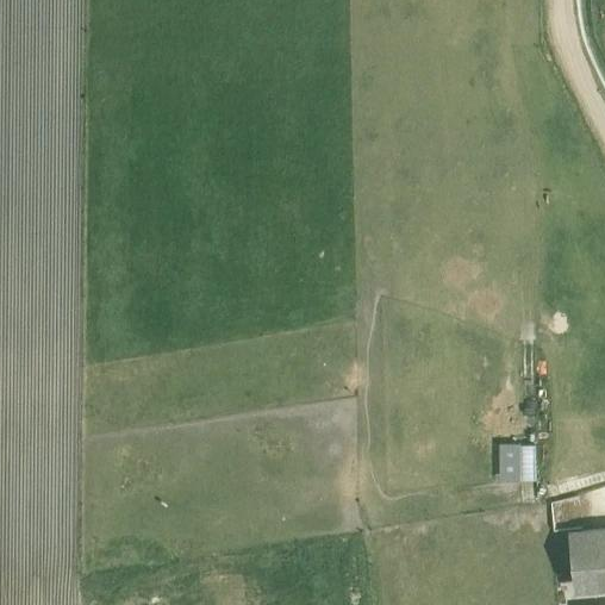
[(518,447),(519,481),(536,481),(535,446),(518,447)]
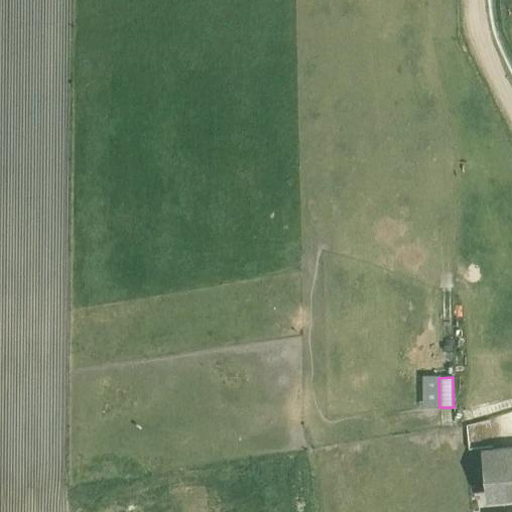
[(436,411),(436,382),(436,381),(419,381),(420,411),(436,411)]
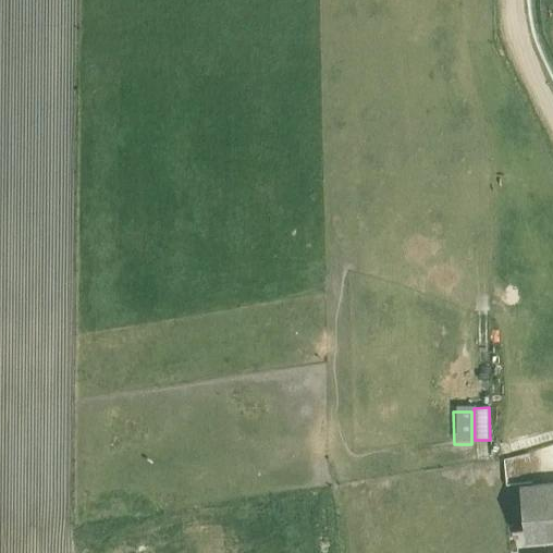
[(552,490),(519,494),(525,549),(552,545),(552,490)]
